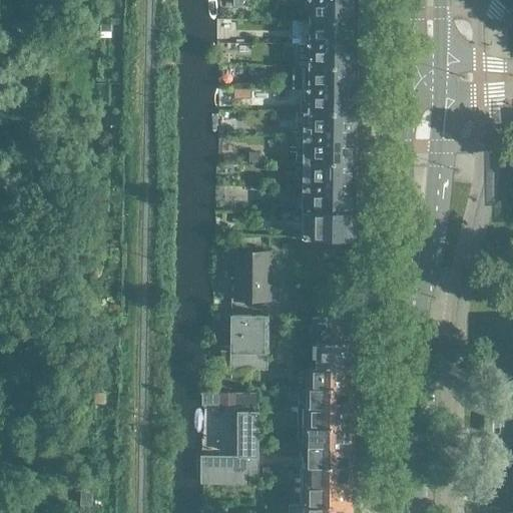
[(359,17),(359,8),(356,7),(356,0),(307,0),(307,8),(311,8),(311,21),(356,21),(356,19),(359,17)]
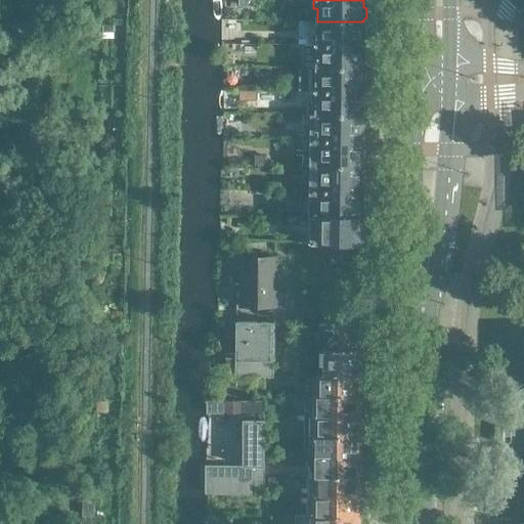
[(366,35),(366,26),(363,24),(363,22),(317,22),(317,33),(307,33),(307,44),(363,45),(363,37),(366,35)]
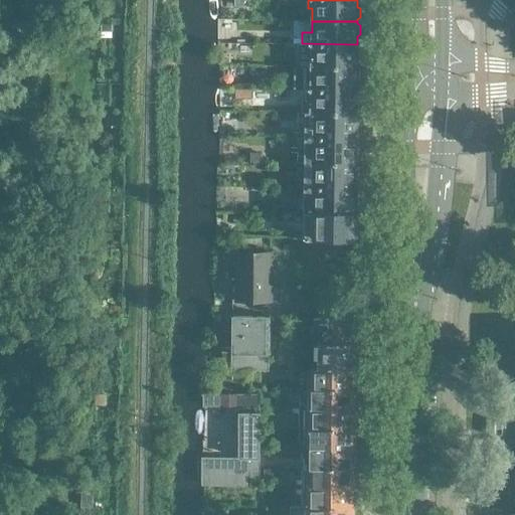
[(249,43),(249,35),(235,35),(234,43),(249,43)]
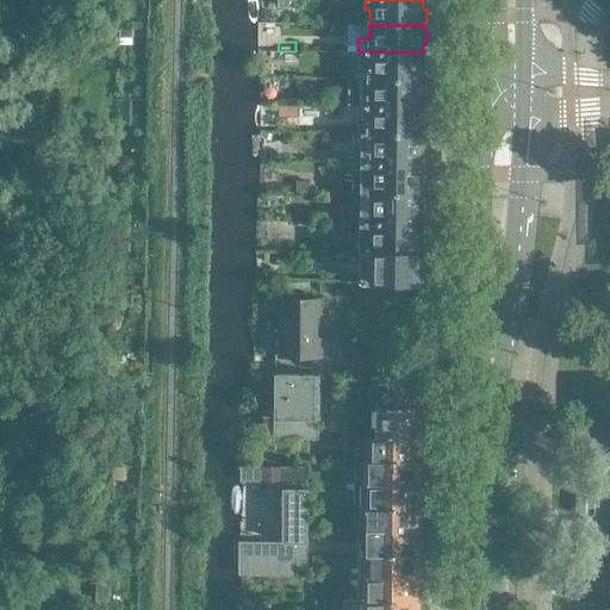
[(427,75),(427,64),(423,62),(423,53),(358,51),(358,66),(369,66),(369,79),(423,80),(423,78),(427,75)]
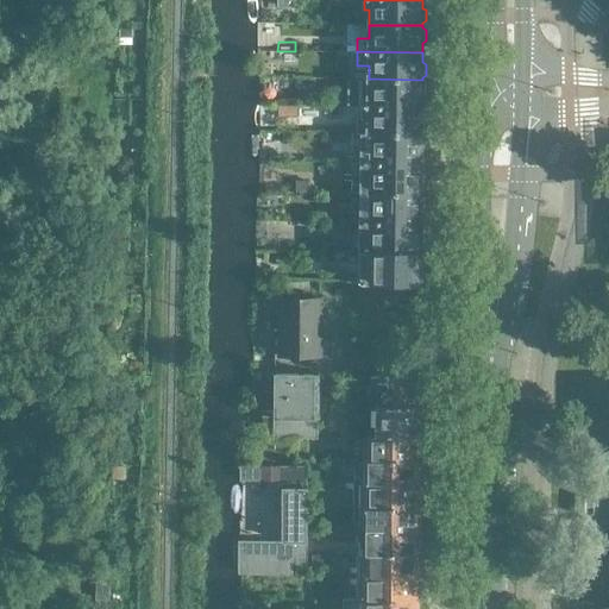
[(425,95),(426,85),(422,82),(422,80),(369,79),(369,95),(363,95),(363,106),(422,107),(422,96),(425,95)]
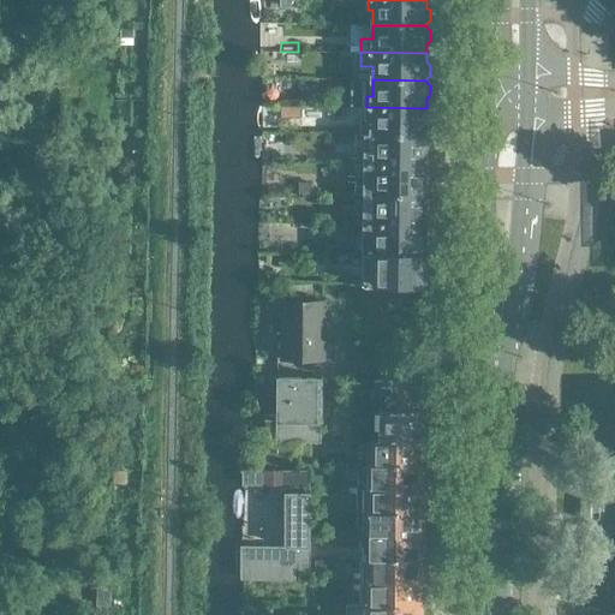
[(297,107),(297,96),(280,96),(280,106),(297,107)]
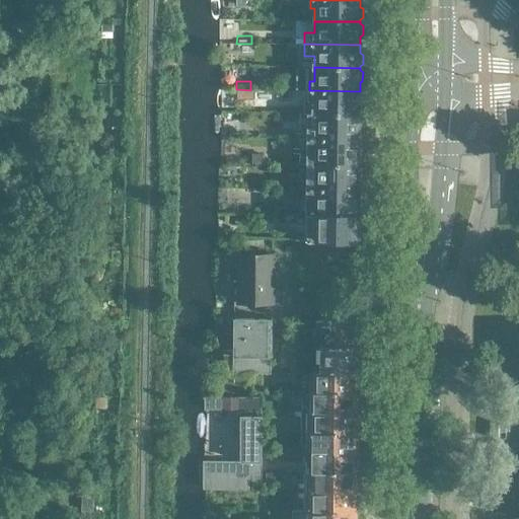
[(250,97),(250,90),(236,89),(236,97),(250,97)]
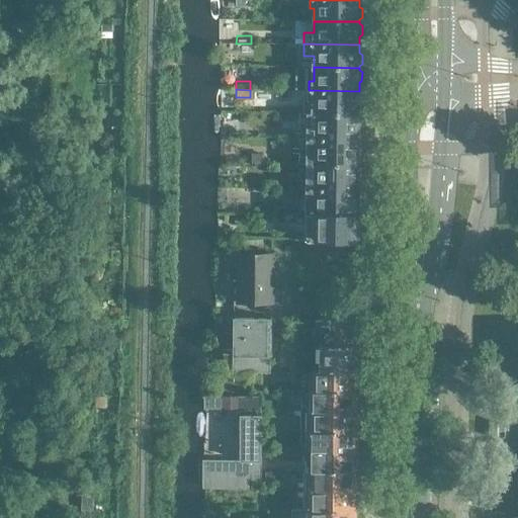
[(361,110),(361,101),(358,99),(359,91),(309,90),(309,100),(313,100),(313,113),(358,113),(358,111),(361,110)]
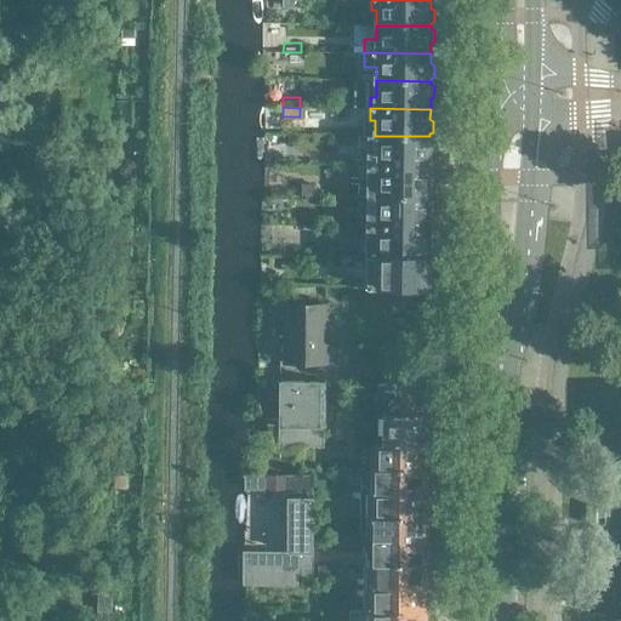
[(433,153),(433,141),(429,140),(429,136),(375,136),(370,136),(370,166),(429,166),(429,155),(433,153)]
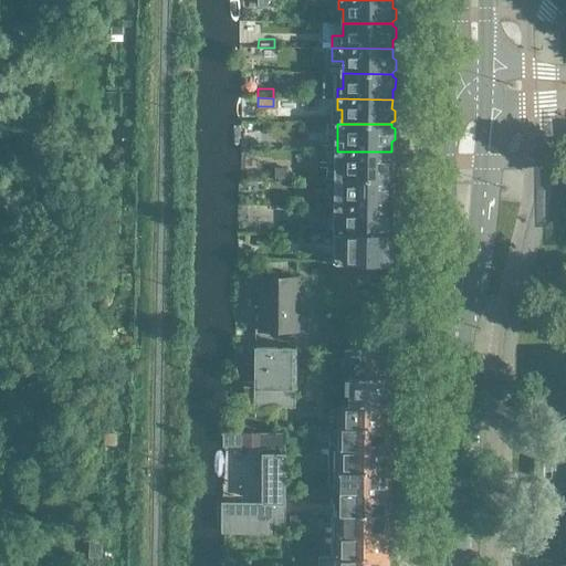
[(395,175),(395,164),(391,163),(391,152),(337,152),(337,179),(391,179),(391,177),(395,175)]
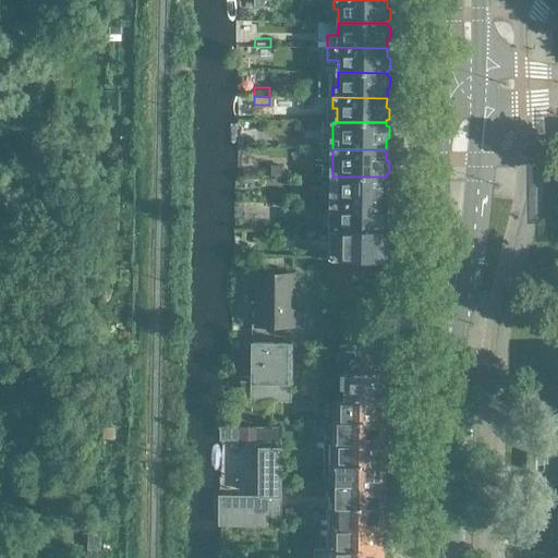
[(388,192),(389,181),(386,179),(386,177),(332,177),(331,204),(385,204),(386,194),(388,192)]
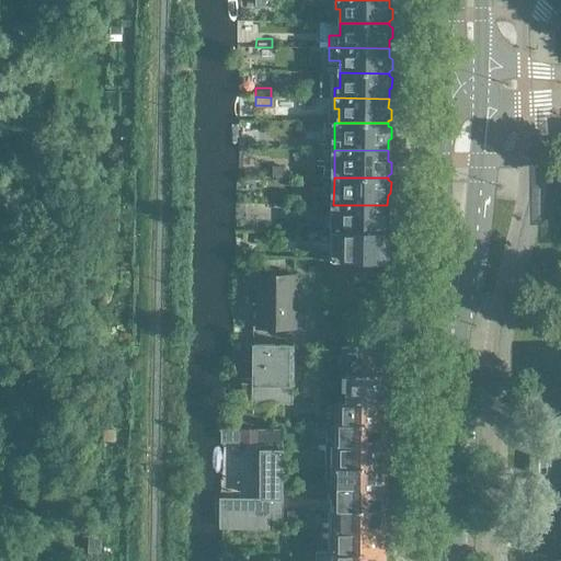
[(390,228),(390,217),(387,215),(387,205),(333,205),(333,231),(387,232),(387,230),(390,228)]
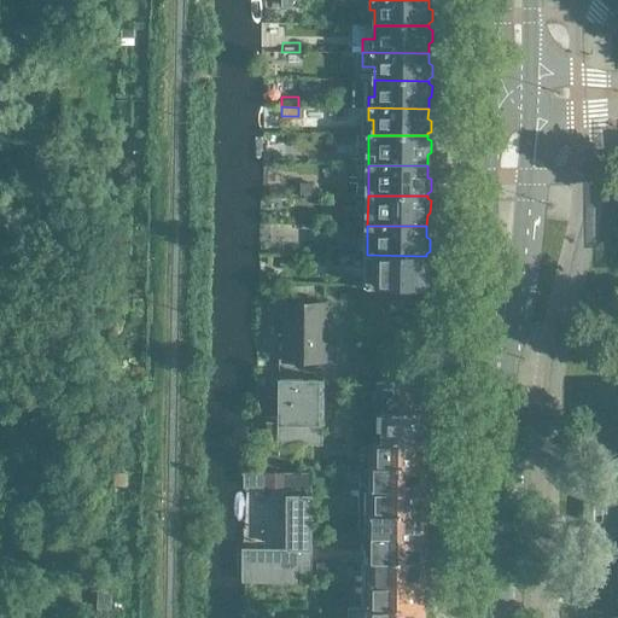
[(430,273),(430,261),(426,258),(426,256),(367,255),(367,287),(426,289),(426,275),(430,273)]
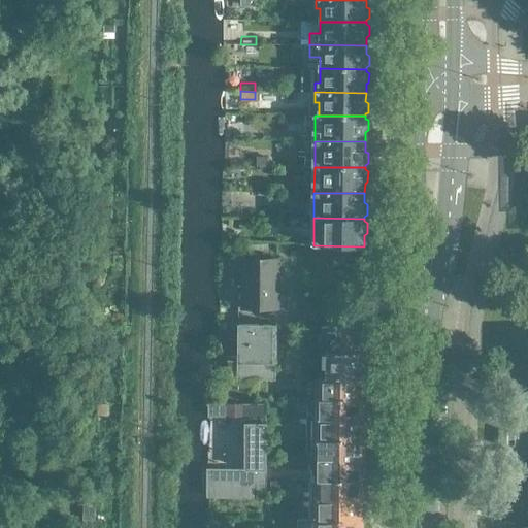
[(276,307),(276,283),(276,260),(244,260),(244,307),(276,307)]
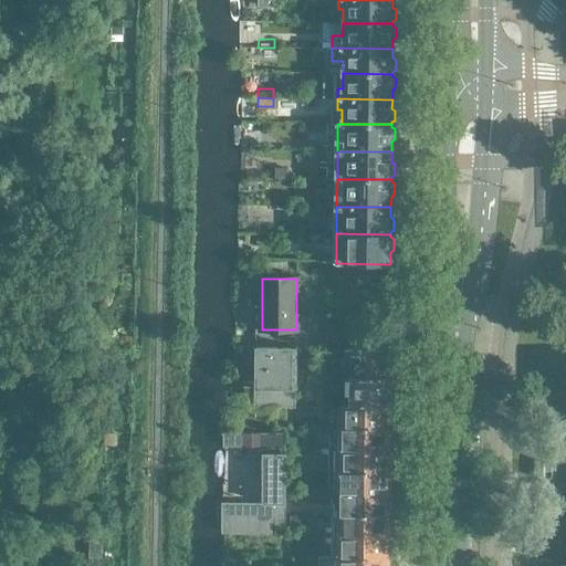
[(257,341),(257,328),(236,329),(236,341),(257,341)]
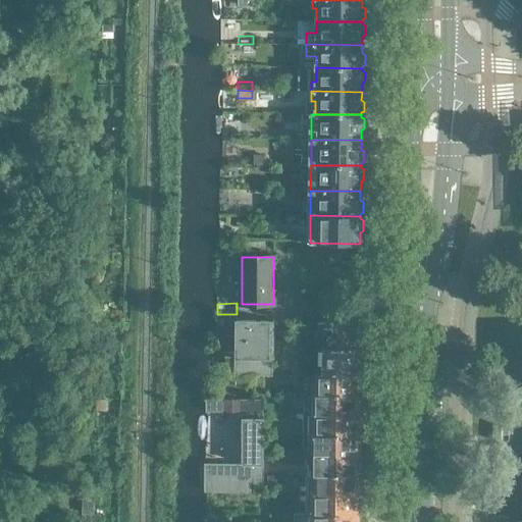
[(273,341),(273,320),(236,320),(236,341),(273,341)]
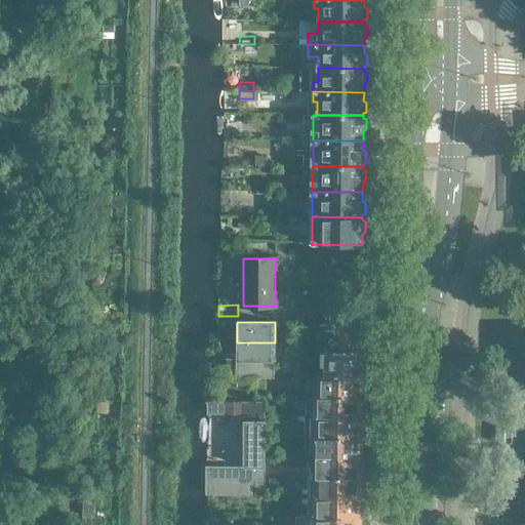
[(363,350),(363,324),(320,323),(320,332),(301,332),(301,349),(307,349),(325,349),(363,350)]
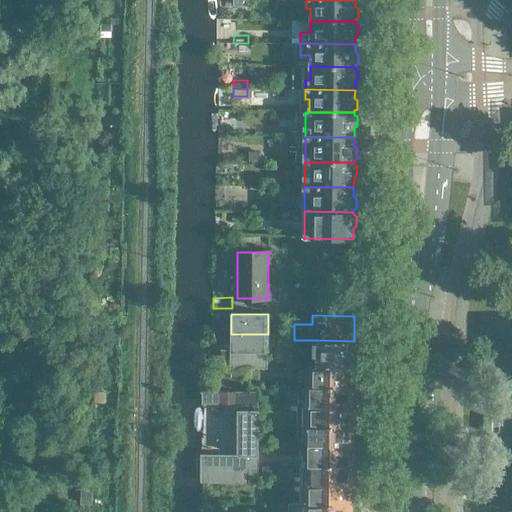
[(268,353),(268,334),(231,334),(231,367),(250,367),(258,367),(266,367),(266,353),(268,353)]
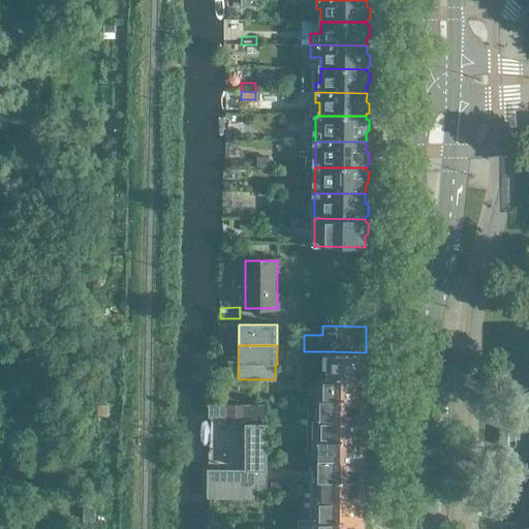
[(366,378),(366,352),(328,351),(328,377),(363,378),(366,378)]
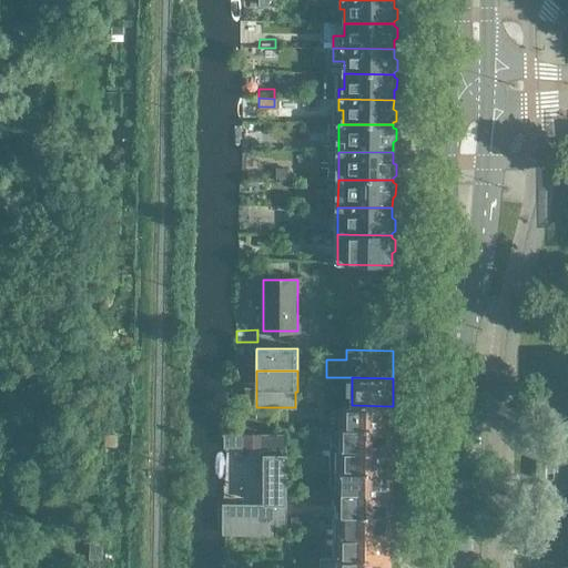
[(393,426),(393,414),(389,414),(389,406),(352,405),(340,405),(340,428),(389,429),(389,426),(393,426)]
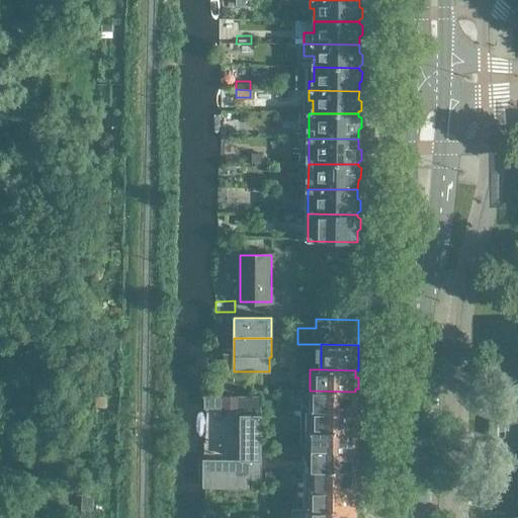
[(260,398),(261,371),(253,371),(253,398),(260,398)]
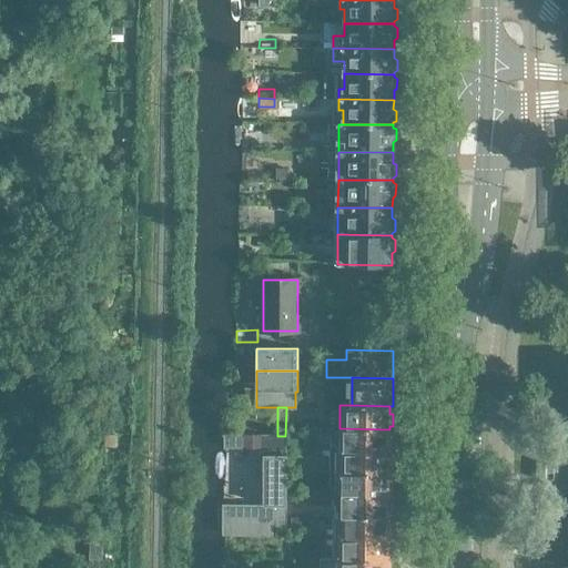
[(393,444),(393,432),(389,432),(389,429),(340,428),(340,450),(389,450),(389,444),(393,444)]
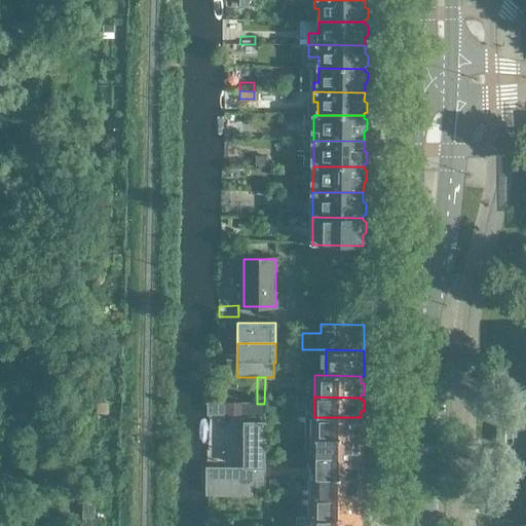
[(363,436),(364,424),(361,424),(361,417),(314,417),(313,437),(361,438),(361,436),(363,436)]
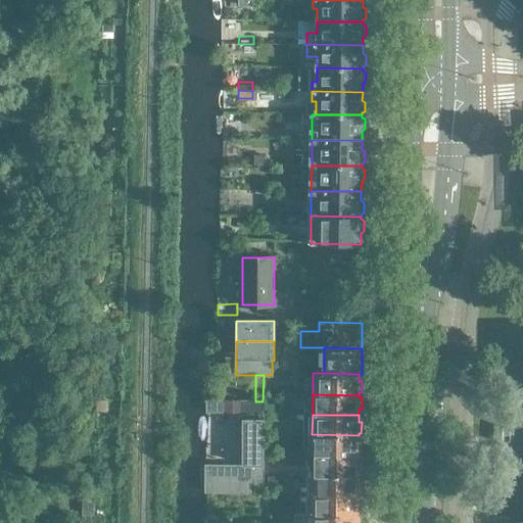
[(264,466),(264,434),(264,420),(243,420),(243,466),(264,466)]
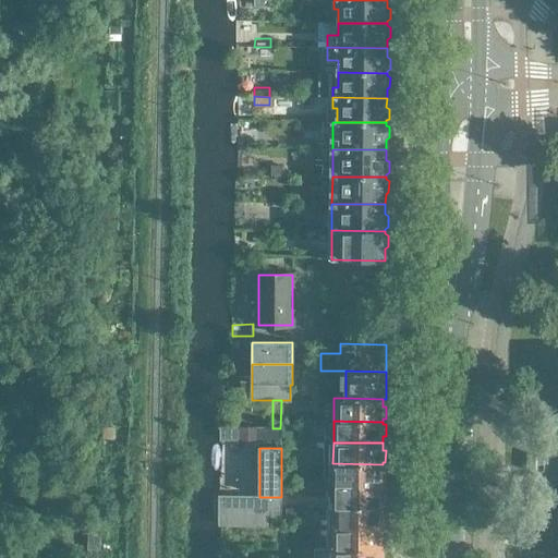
[(385,478),(385,466),(383,466),(383,464),(332,463),(332,485),(381,486),(383,478),(385,478)]
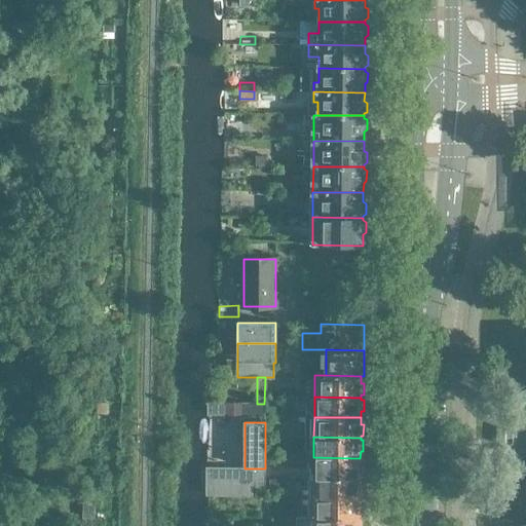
[(360,458),(313,457),(304,457),(304,478),(313,478),(360,478),(360,458)]
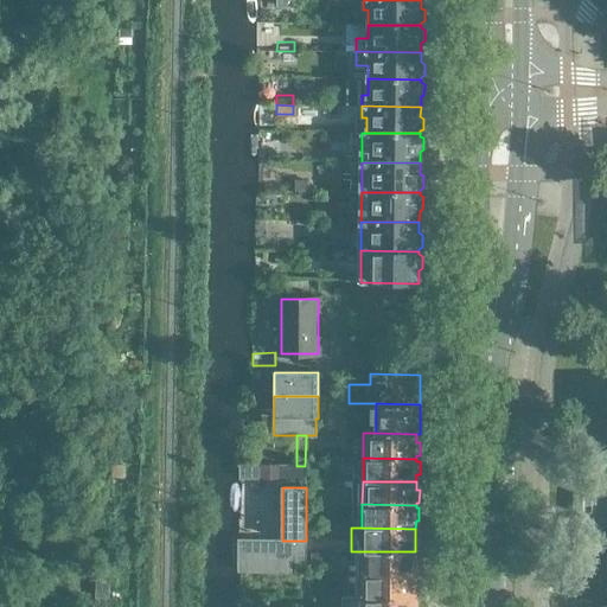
[(419,567),(419,555),(415,555),(415,551),(362,551),(362,575),(415,575),(415,567),(419,567)]
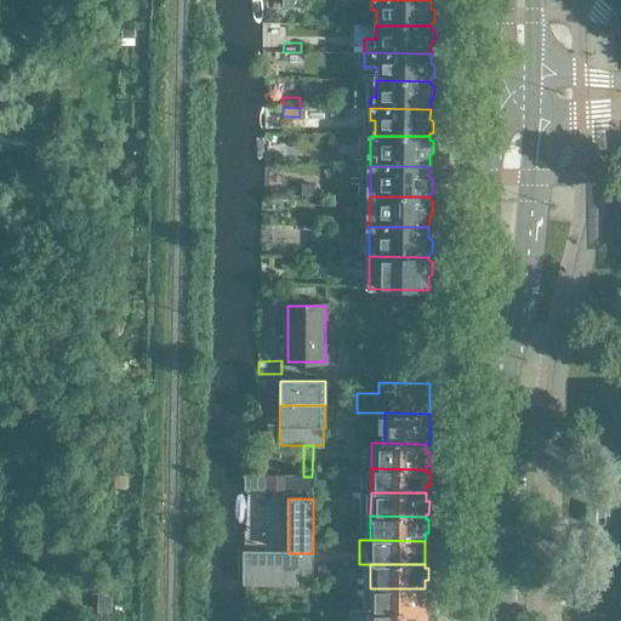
[(308,586),(308,567),(292,567),(292,586),(308,586)]
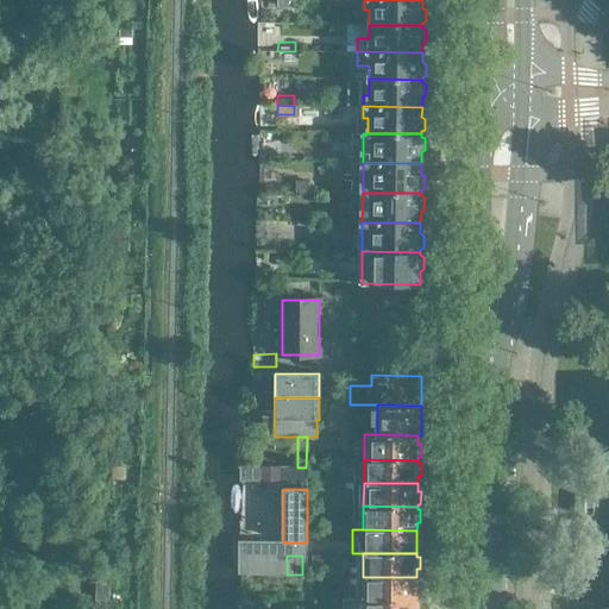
[(267,575),(267,562),(244,562),(244,575),(267,575)]
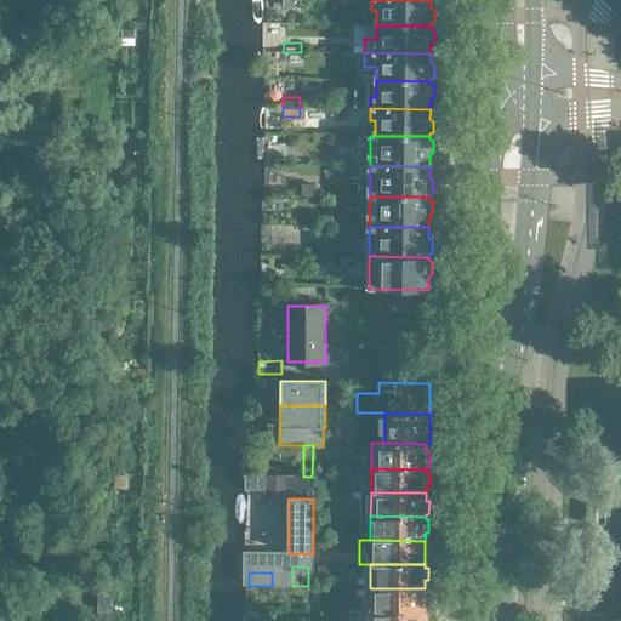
[(428,609),(428,596),(425,596),(425,588),(370,588),(370,611),(425,613),(425,609),(428,609)]
